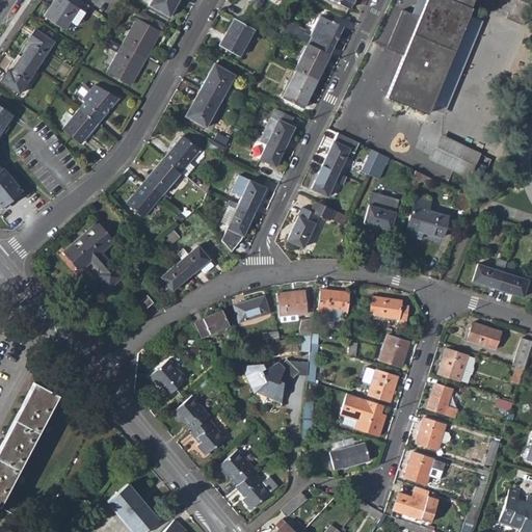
[(64,30),(67,26),(63,24),(74,6),(64,0),(53,0),(43,16),(64,30)]
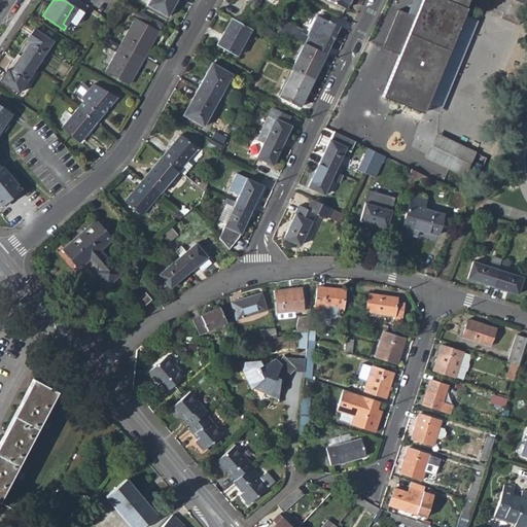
[(173,4),(174,0),(148,0),(146,5),(164,14),(171,3),(173,4)]
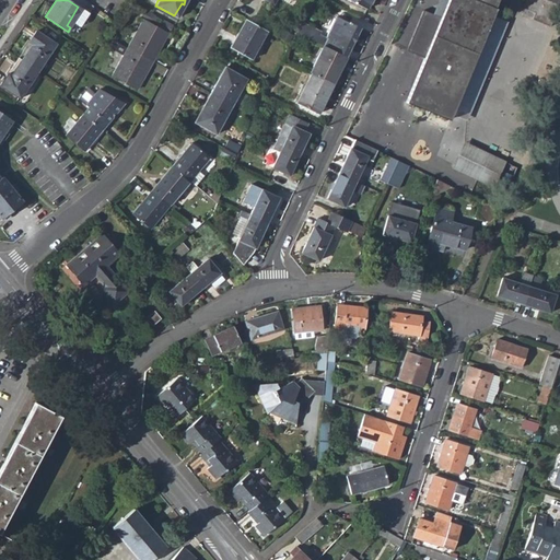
[(348,0),(368,10),(371,0),(348,0)]
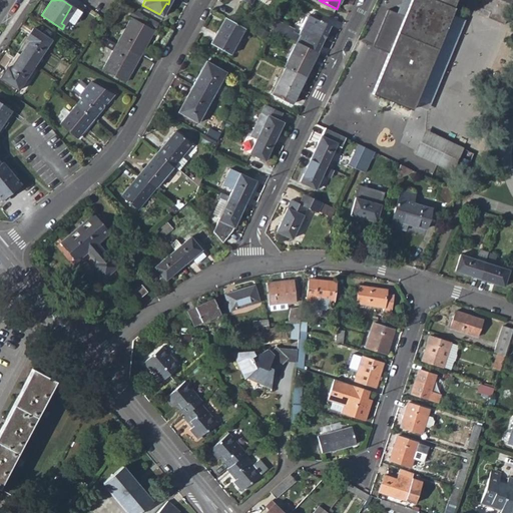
[(453,7),(436,0),(409,0),(407,7),(404,16),(396,12),(387,9),(372,46),(388,53),(372,93),(412,110),(414,104),(451,14),(454,7),(453,7)]
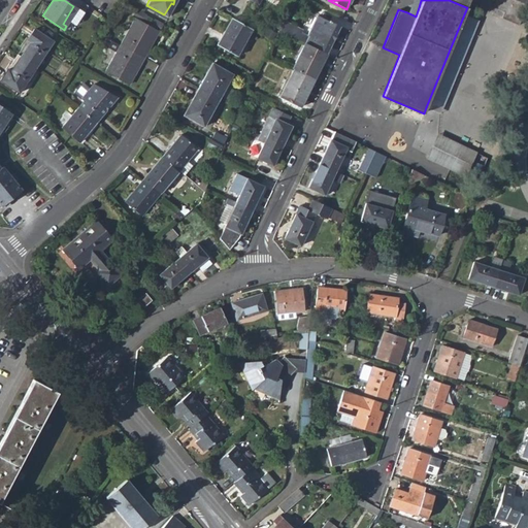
[(527,2),(527,0),(526,0),(496,0),(493,8),(504,11),(501,18),(519,25),(527,2)]
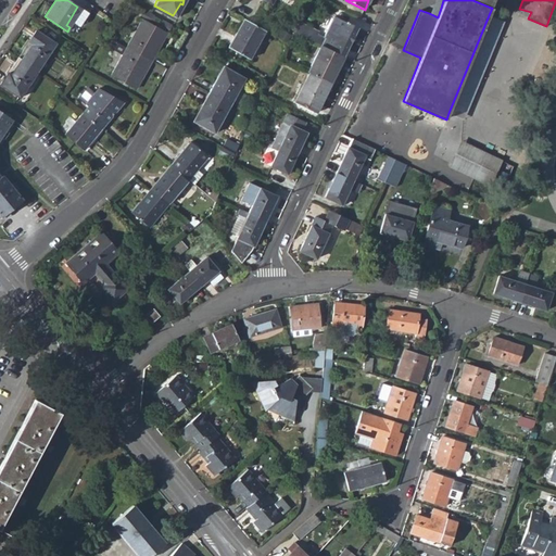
[(72,24),(79,27),(88,13),(77,7),(66,25),(70,27),(72,24)]
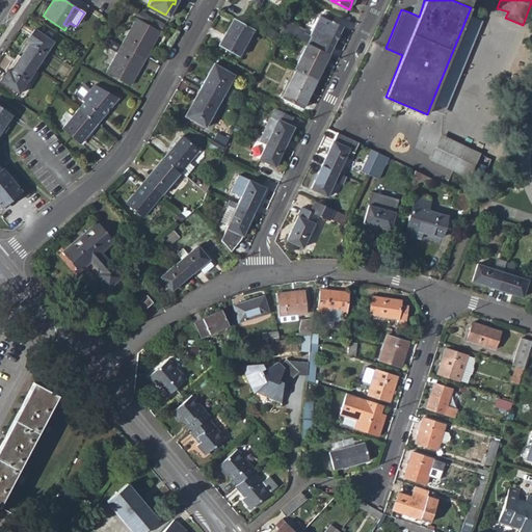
[(419,17),(422,7),(420,7),(419,7),(418,7),(417,7),(416,7),(415,8),(414,9),(413,9),(411,10),(410,11),(410,12),(419,17)]
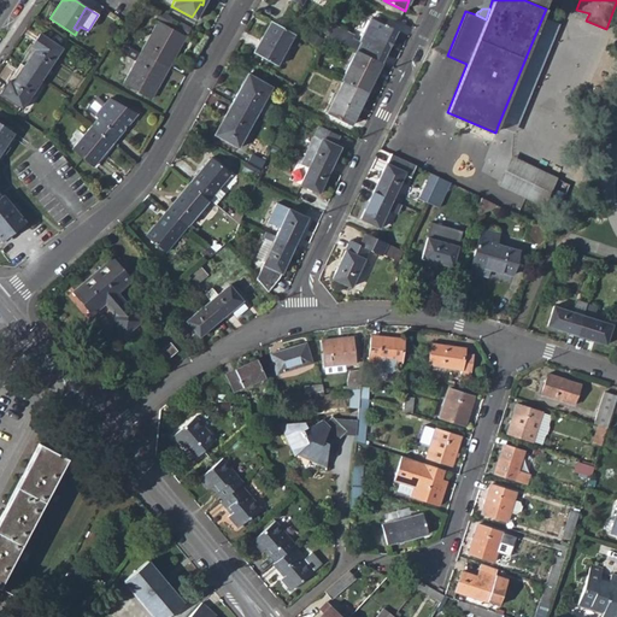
[(542,17),(498,125),(515,133),(559,24),(542,17)]
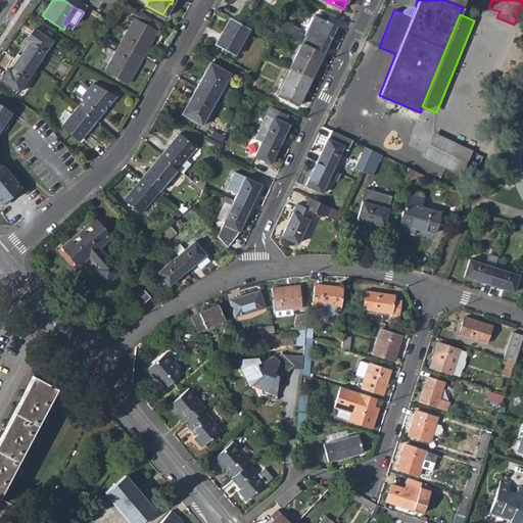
[(134,16),(119,44),(143,57),(146,50),(145,50),(156,30),(134,16)]
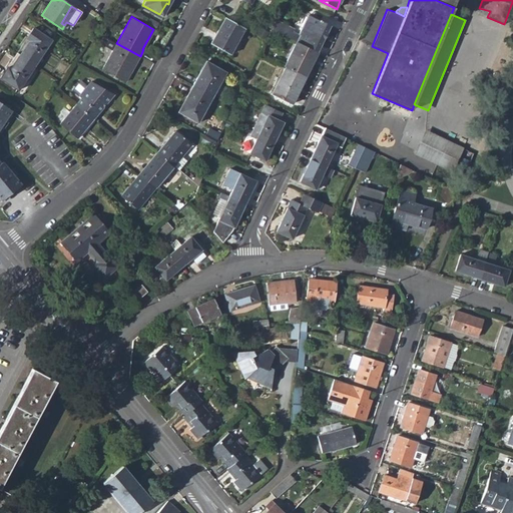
[(299,34),(294,31),(286,28),(282,34),(297,41),(318,51),(330,26),(320,20),(320,21),(308,16),(299,34)]
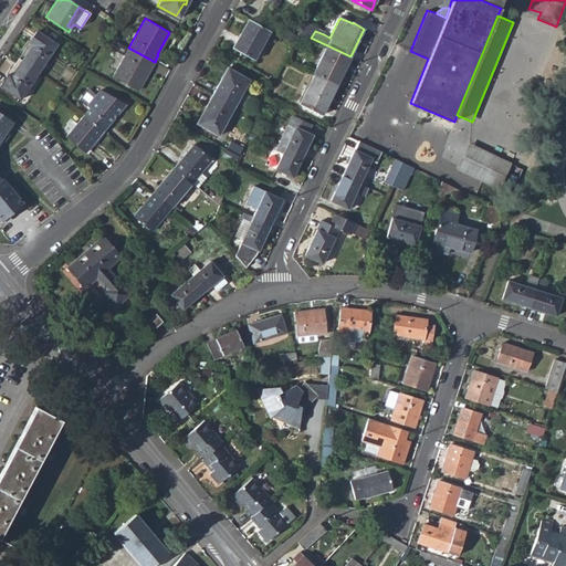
[(252,59),(268,30),(249,19),(241,33),(239,32),(231,46),(252,59)]
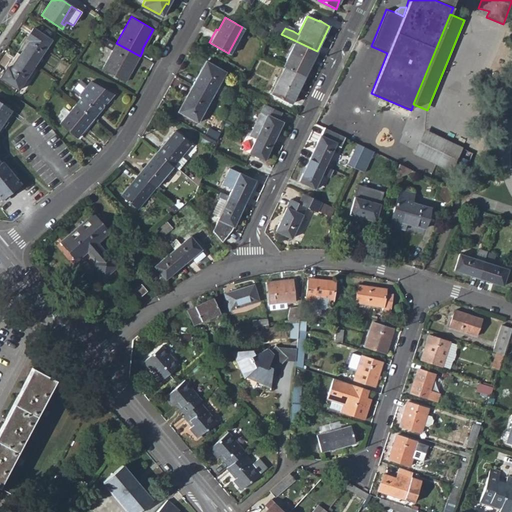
[(271,29),(281,34),(285,28),(293,31),(294,29),(276,21),(271,29)]
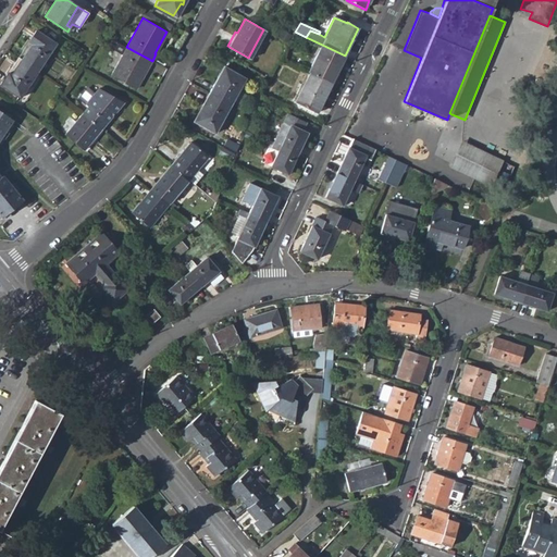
[(31,45),(20,60),(37,71),(54,45),(35,32),(27,42),(31,45)]
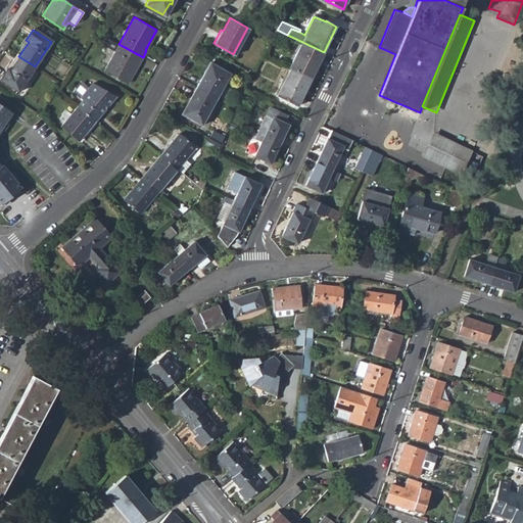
[(302,42),(290,68),(291,68),(312,78),(324,52),(302,42)]
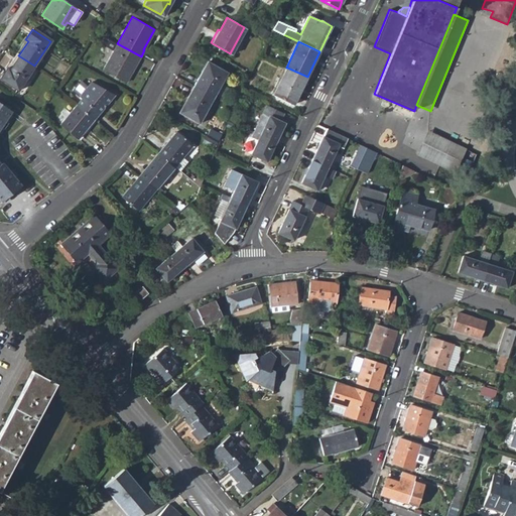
[(137,62),(141,56),(117,43),(103,69),(125,82),(136,62),(137,62)]
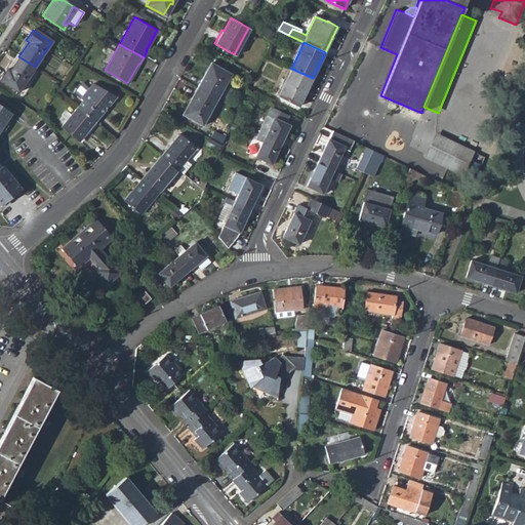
[(0,82),(16,94),(35,67),(18,56),(9,71),(7,70),(0,79),(0,82)]
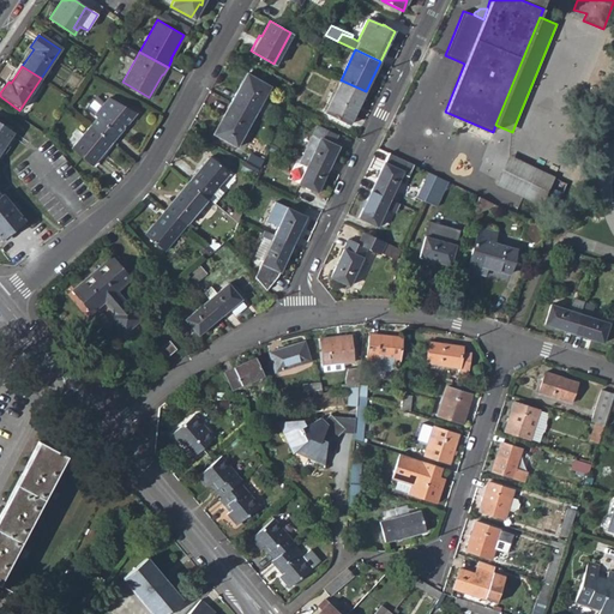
[(240,84),(230,102),(254,116),(257,112),(263,101),(270,88),(248,76),(244,85),(240,84)]
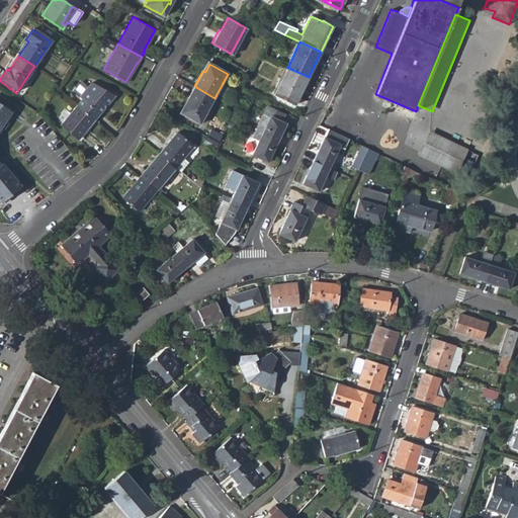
[(295,105),(309,77),(288,68),(283,79),(282,78),(274,95),(295,105)]
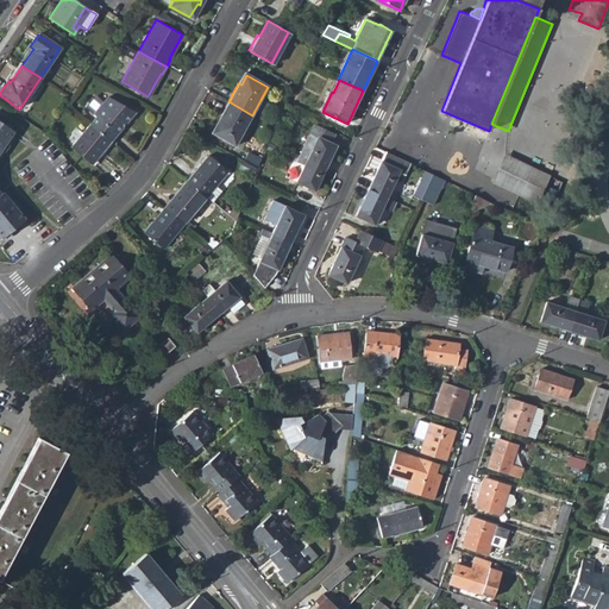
[(95,115),(89,121),(90,123),(111,140),(135,111),(107,96),(93,113),(95,115)]
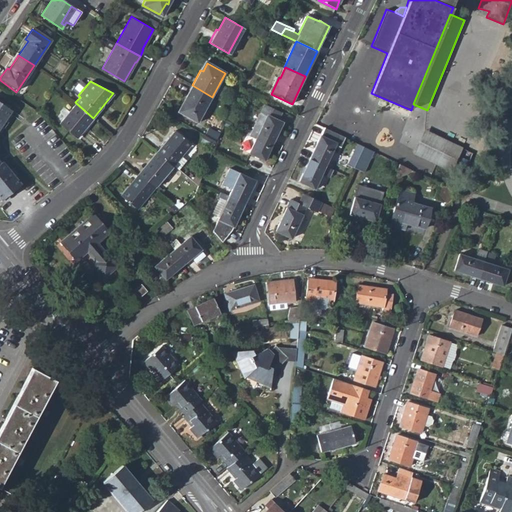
[(214,93),(221,97),(226,87),(219,84),(214,93)]
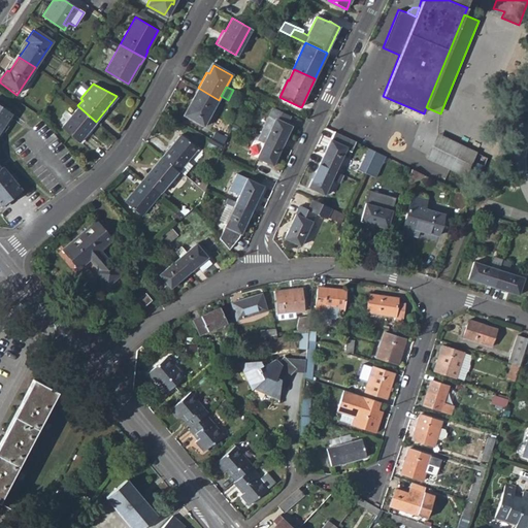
[(204,126),(219,100),(198,88),(191,100),(194,101),(186,117),(204,126)]
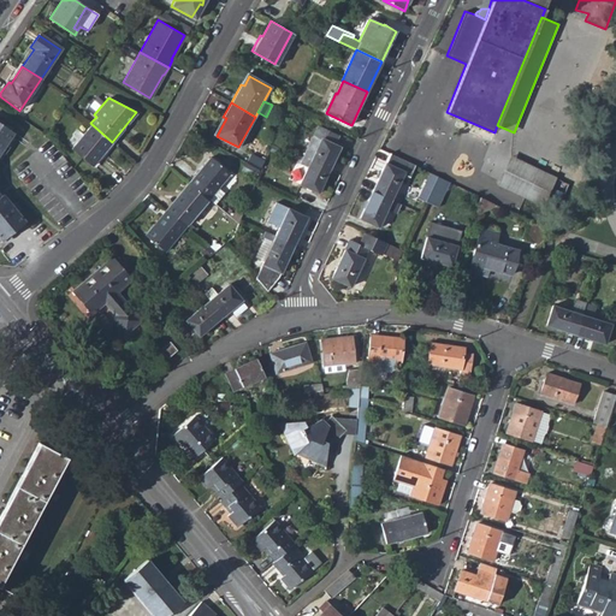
[(0,153),(13,132),(0,123),(0,240),(1,242),(25,221),(3,195),(0,196),(0,195),(0,153)]
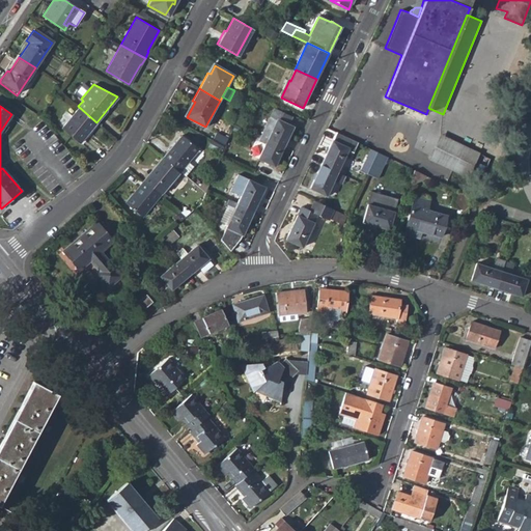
[(80,143),(96,122),(79,107),(72,115),(66,111),(63,115),(68,119),(62,129),(80,143)]
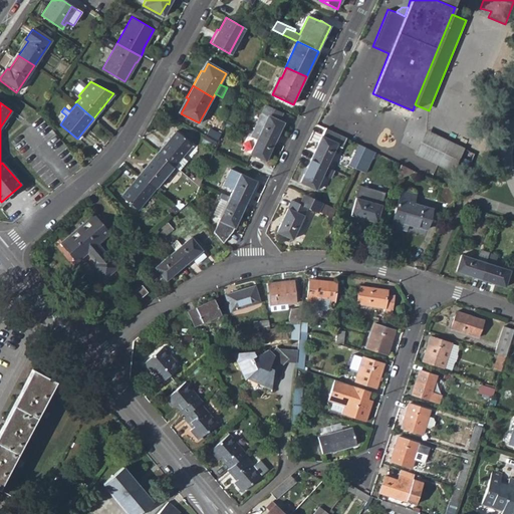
[(266,106),(254,132),(260,135),(275,142),(284,121),(280,120),(283,114),(266,106)]
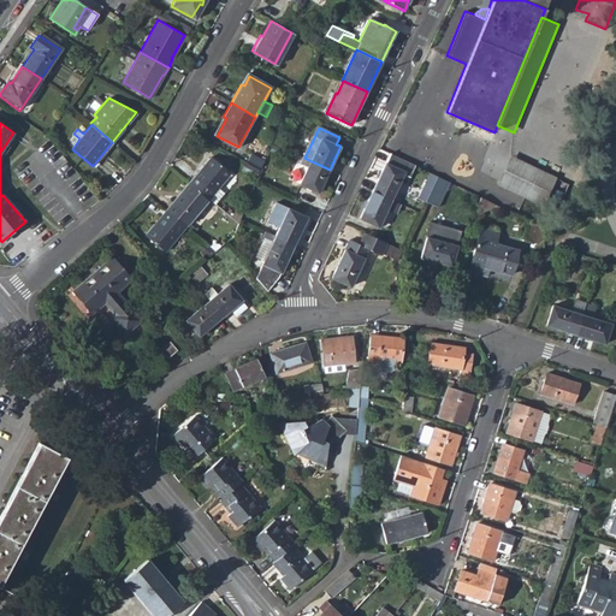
[(379,177),(373,189),(391,199),(404,173),(410,177),(415,165),(390,153),(381,171),(379,177)]
